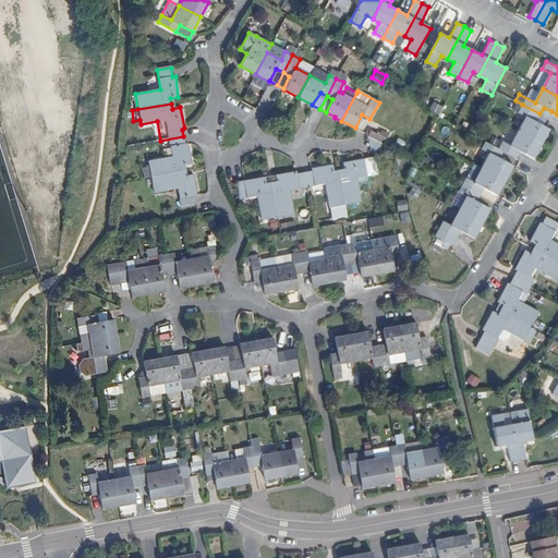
[(536,120),(540,113),(522,105),(519,112),(526,117),(519,131),(543,143),(550,129),(543,124),(536,120)]
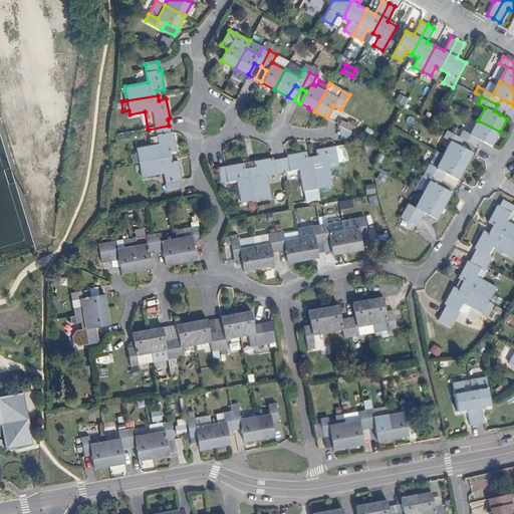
[(508,102),(501,99),(497,104),(504,108),(508,102)]
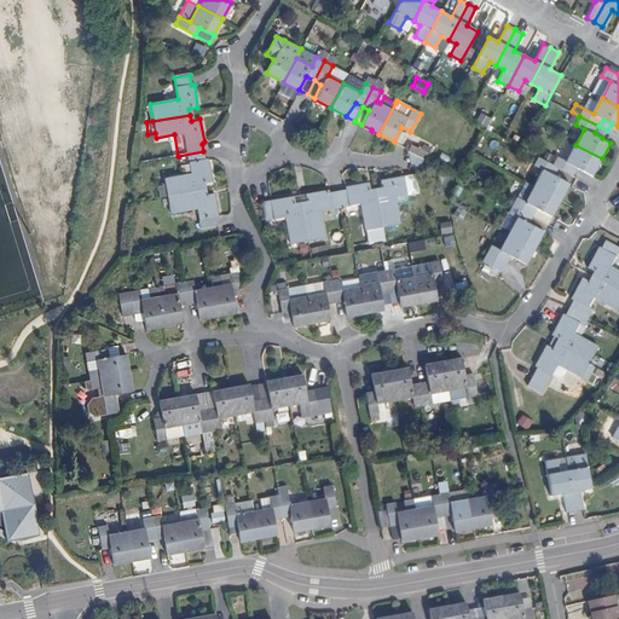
[(599,126),(595,133),(602,138),(607,131),(599,126)]
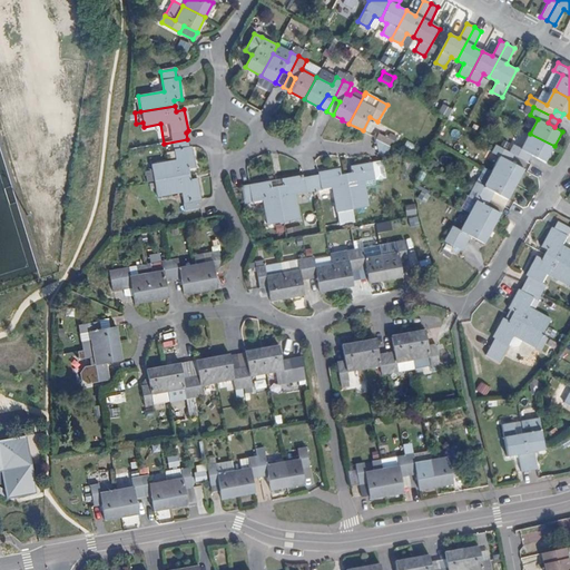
[(375,138),(392,147),(396,137),(390,133),(386,139),(377,134),(375,138)]
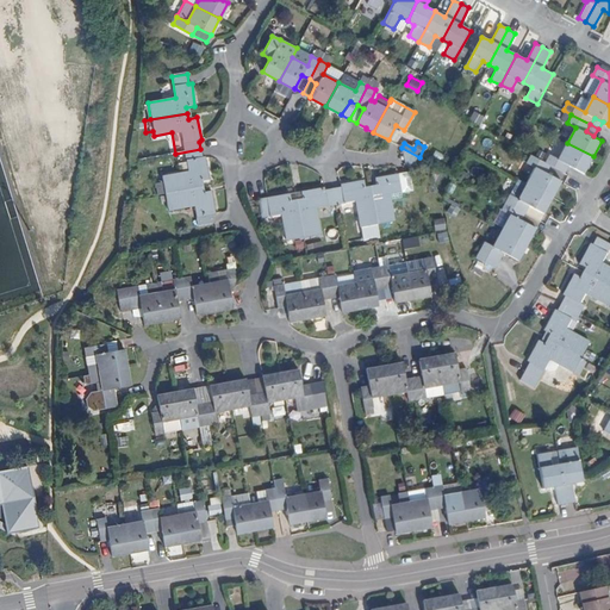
[(593,156),(567,143),(560,159),(549,154),(545,162),(551,166),(564,173),(568,165),(585,173),(593,156)]
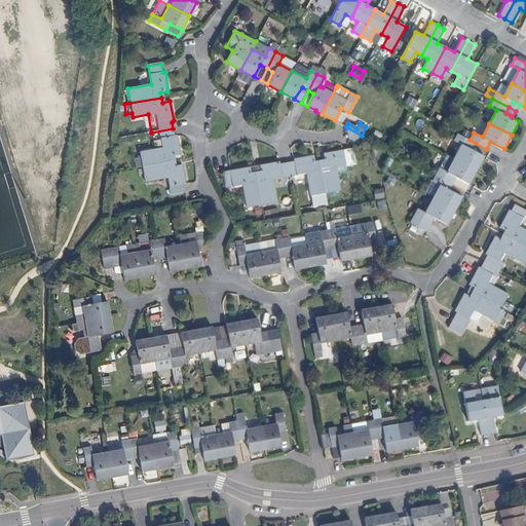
[(174,136),(173,128),(151,133),(153,150),(139,152),(142,166),(173,161),(172,156),(180,155),(176,137),(174,136)]
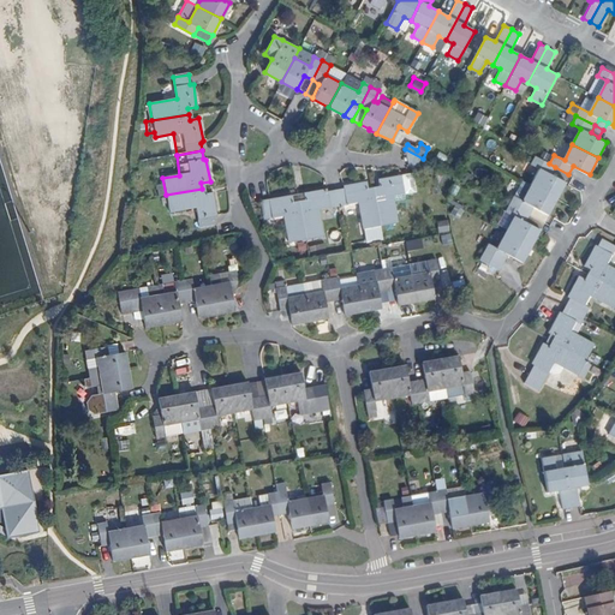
[(555,167),(549,163),(533,156),(531,163),(539,169),(531,185),(557,198),(566,183),(550,174),(555,167)]
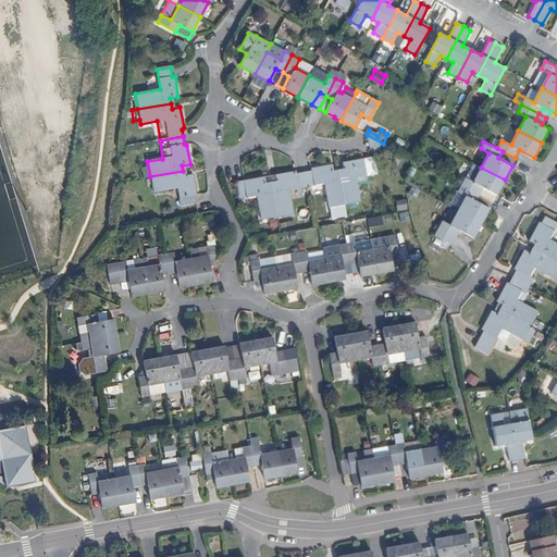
[(367,176),(374,174),(372,159),(363,160),(363,158),(343,161),(344,168),(339,169),(345,205),(360,201),(357,182),(356,177),(367,176)]
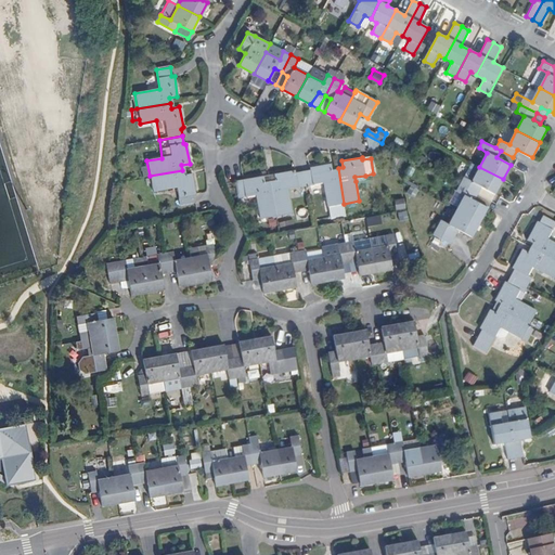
[(150,176),(146,160),(139,163),(141,178),(150,176)]
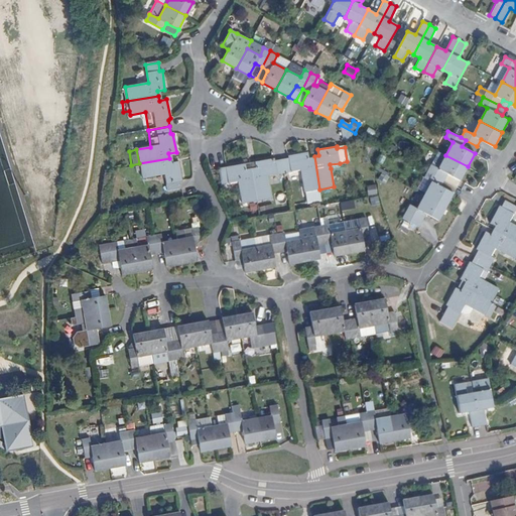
[(305,192),(319,189),(314,156),(308,157),(307,151),(290,155),(289,157),(282,159),(285,172),(300,169),(305,192)]
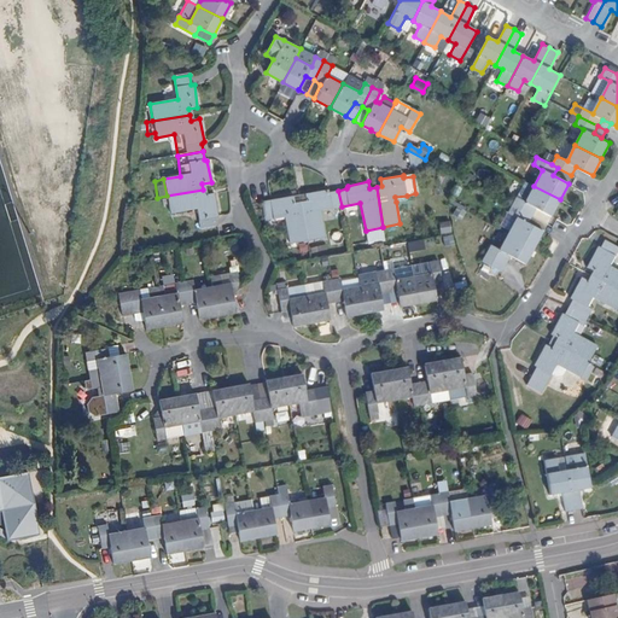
[(560,199),(534,186),(525,181),(516,197),(514,200),(512,204),(531,215),(536,207),(552,215),(560,199)]
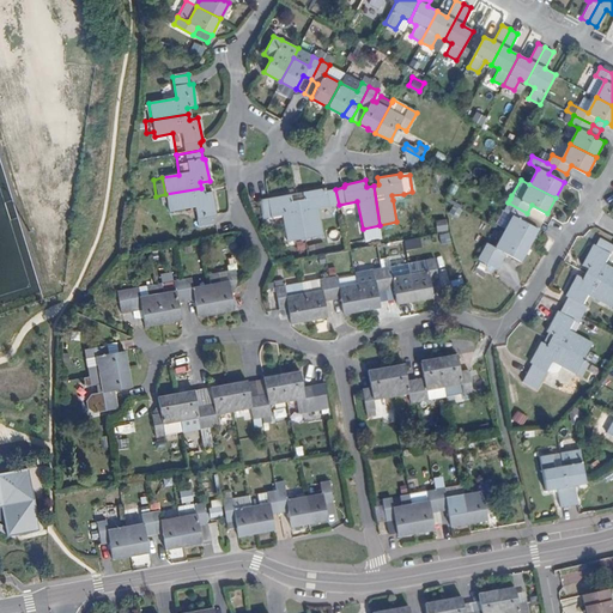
[(202,194),(201,188),(165,194),(168,212),(195,206),(199,226),(214,223),(213,214),(214,214),(211,192),(202,194)]
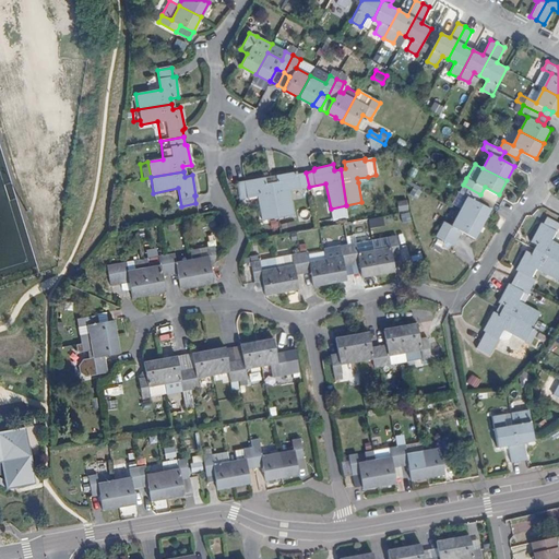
[(309,187),(306,173),(297,174),(297,171),(276,175),(276,181),(272,182),(278,217),(294,215),(290,190),(309,187)]
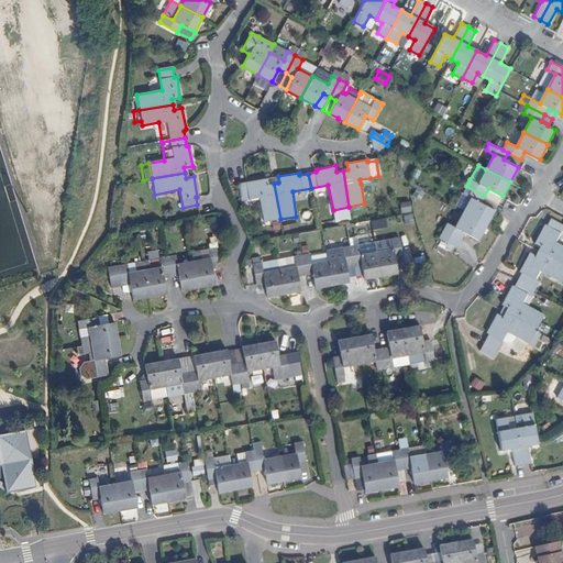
[(280,219),(274,184),(269,184),(267,178),(239,184),(242,200),(261,198),(265,222),(280,219)]
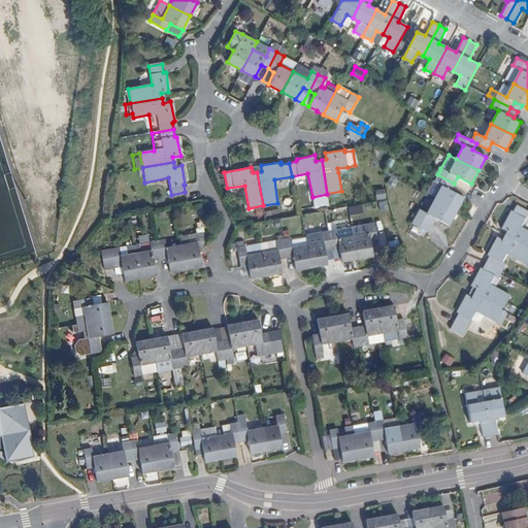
[(454,184),(437,174),(433,182),(441,187),(434,199),(456,211),(464,197),(451,191),(454,184)]
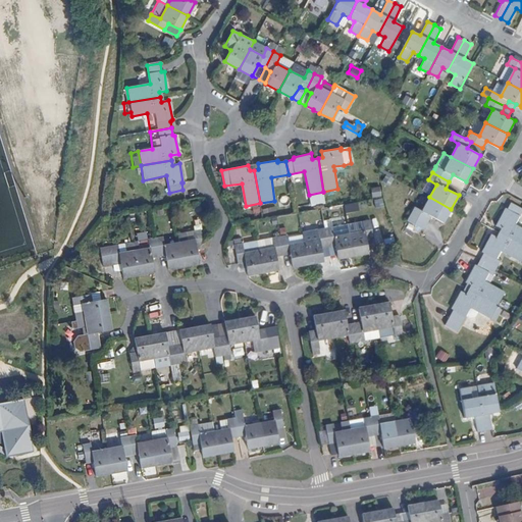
[(453,174),(449,181),(462,189),(466,181),(453,174)]
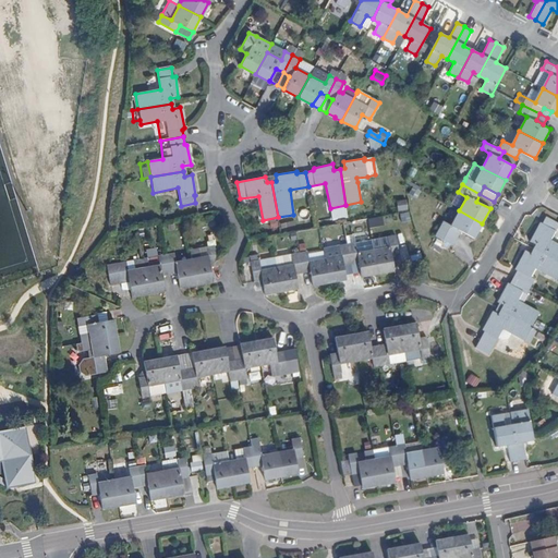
[(480,194),(476,202),(490,208),(494,202),(480,194)]
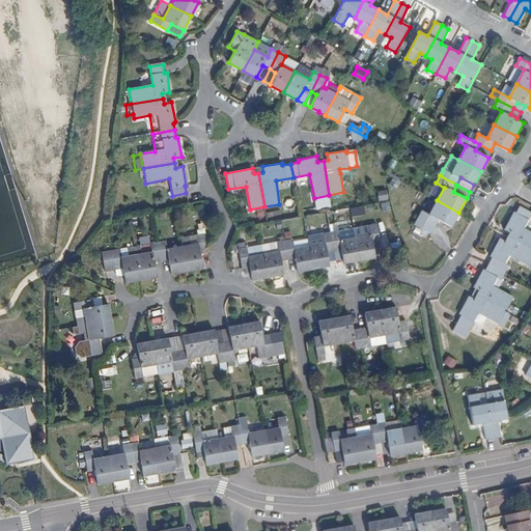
[(458,213),(437,200),(430,214),(421,211),(413,223),(430,232),(438,219),(451,225),(458,213)]
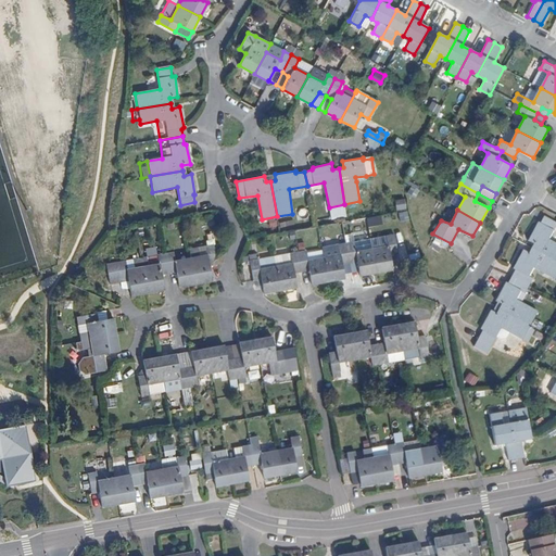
[(534,243),(532,248),(555,260),(555,243),(550,240),(555,225),(555,222),(544,216),(541,222),(539,222),(529,240),(534,243)]
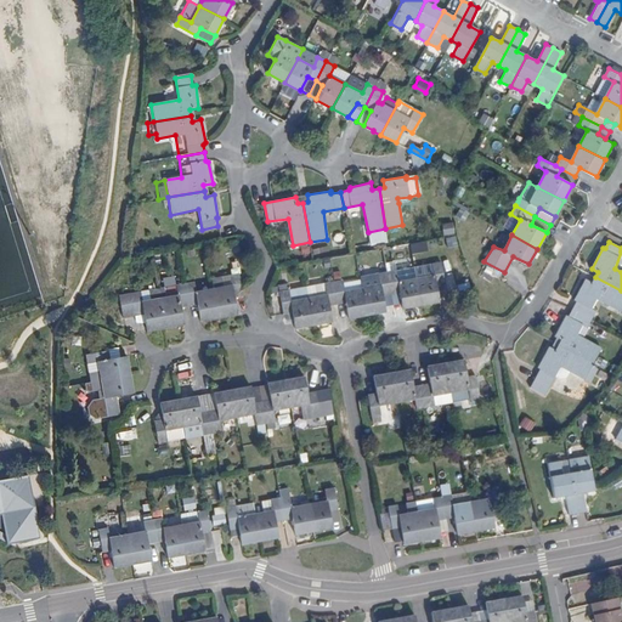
[(416,278),(420,305),(439,301),(439,298),(436,287),(445,284),(441,263),(413,267),(416,278)]
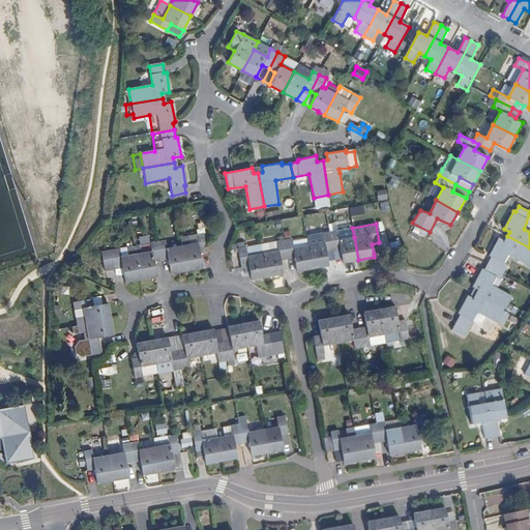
[(343,263),(358,260),(354,237),(352,228),(330,232),(333,251),(341,249),(342,258),(343,263)]
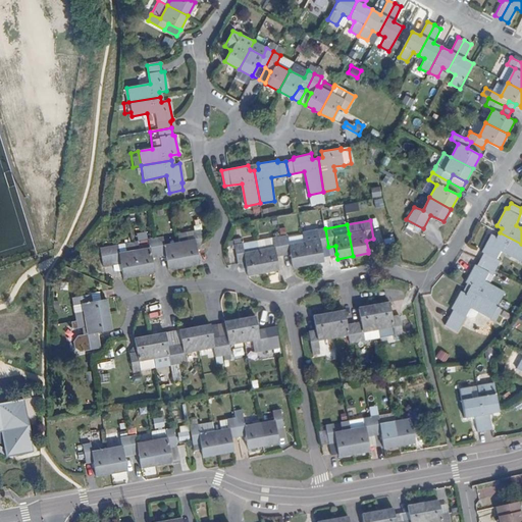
[(325,228),(324,225),(302,229),(303,232),(308,264),(323,262),(322,257),(321,249),(328,247),(325,228)]
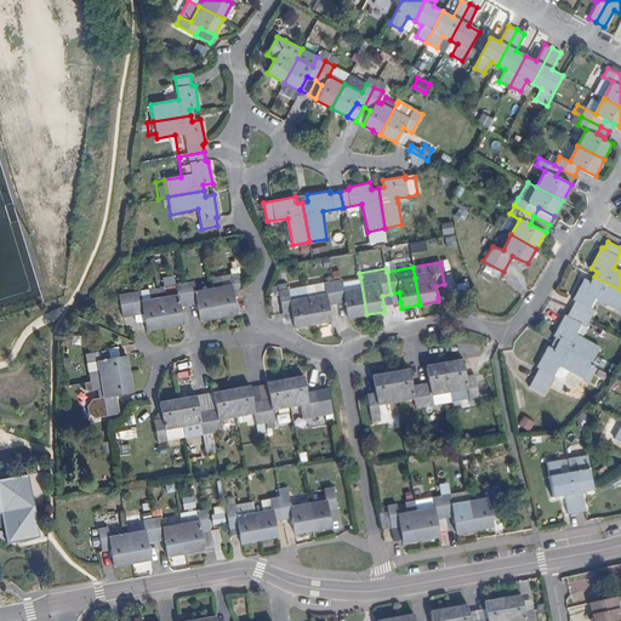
[(234,296),(244,294),(239,272),(229,274),(232,283),(223,285),(221,275),(211,277),(220,317),(237,314),(234,296)]
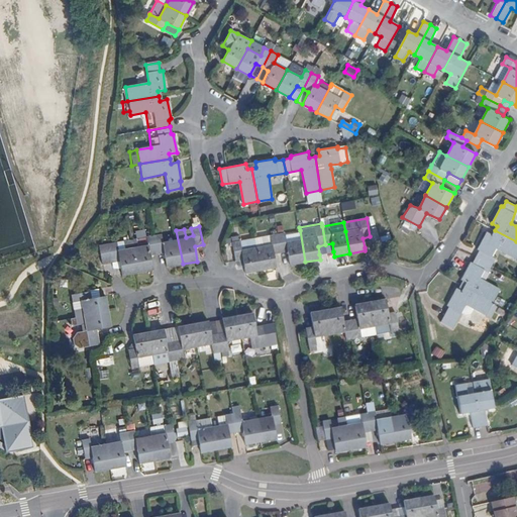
[(182,265),(176,230),(153,235),(157,253),(164,252),(167,268),(182,265)]
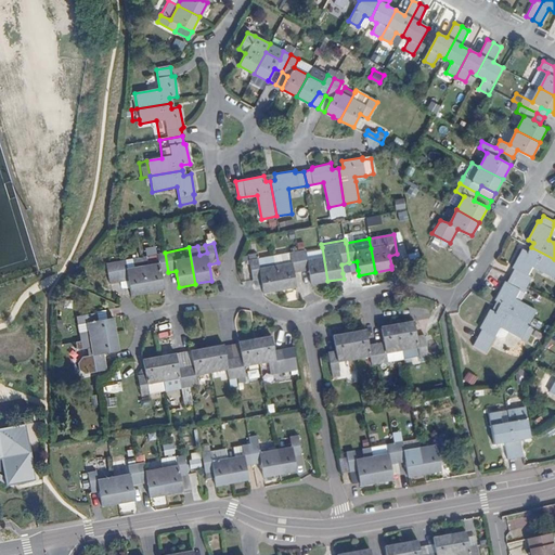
[(327,281),(322,247),(297,252),(300,271),(309,270),(311,284),(327,281)]
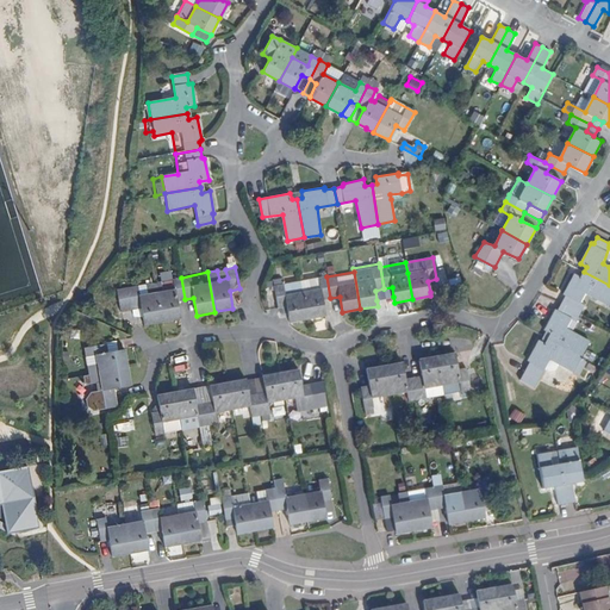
[(566,296),(562,302),(577,311),(586,293),(609,305),(609,304),(609,285),(584,272),(580,277),(574,274),(564,294),(566,296)]
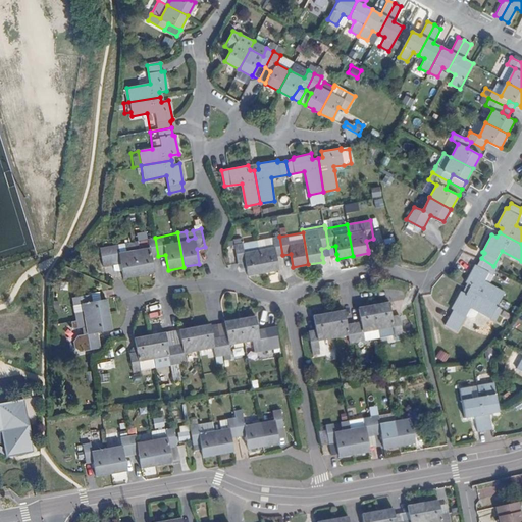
[(282,255),(279,237),(258,241),(263,272),(278,270),(276,257),(282,255)]
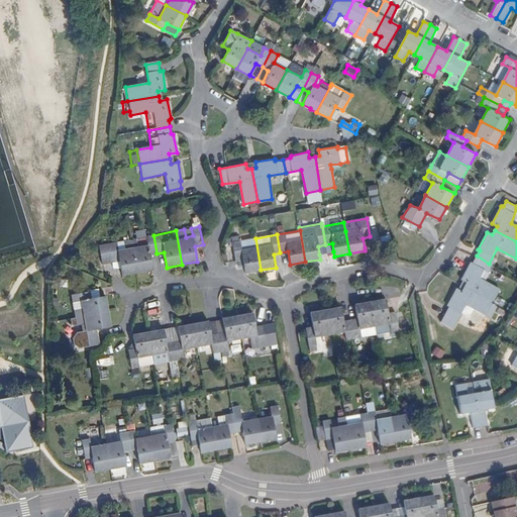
[(157,253),(153,235),(131,239),(132,246),(137,273),(152,270),(149,254),(157,253)]
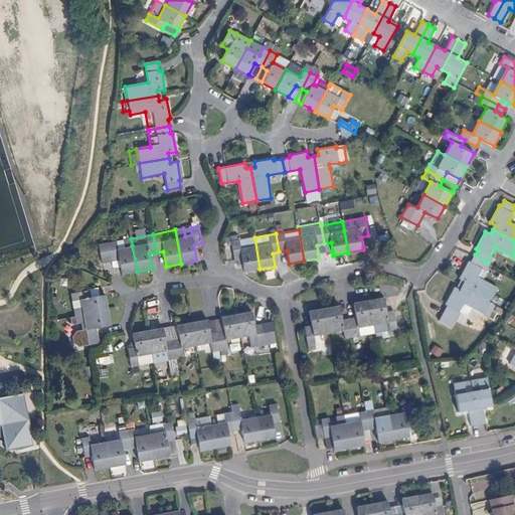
[(243,272),(260,269),(254,237),(238,239),(238,235),(230,236),(234,260),(241,259),(243,272)]
